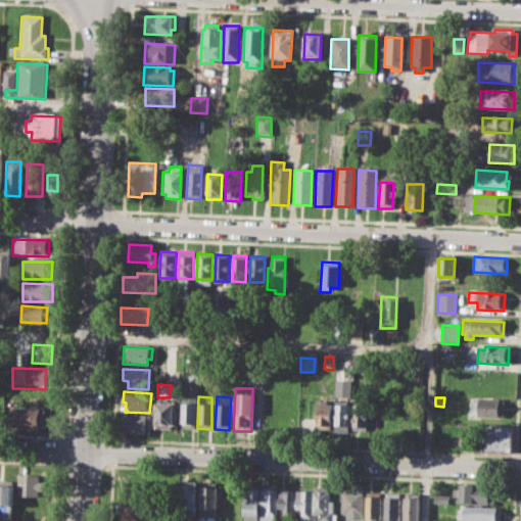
[(180,398),(196,399),(194,428),(179,427),(180,398)]
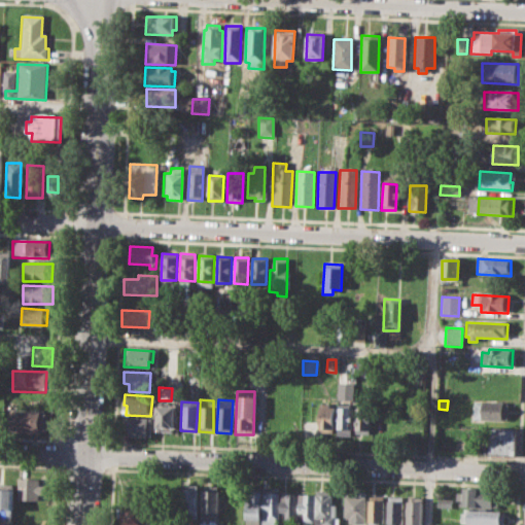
[(473,403),(505,405),(504,422),(471,420),(473,403)]
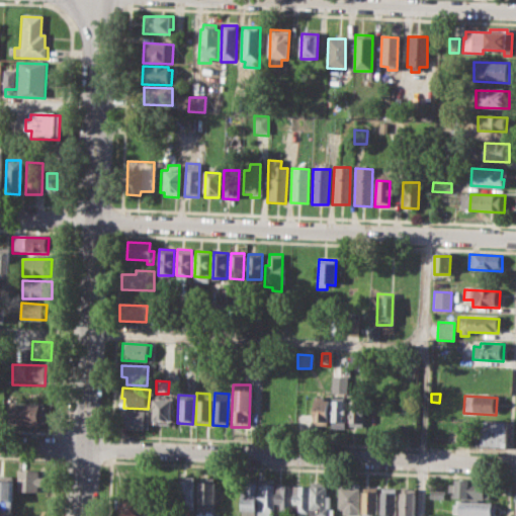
[(313,397),(323,398),(323,402),(327,402),(326,427),(311,426),(313,397)]
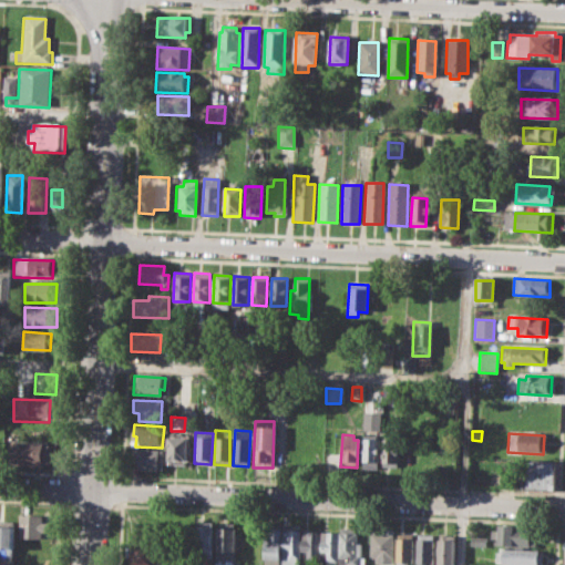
[(167,438),(186,439),(185,466),(166,466),(167,438)]
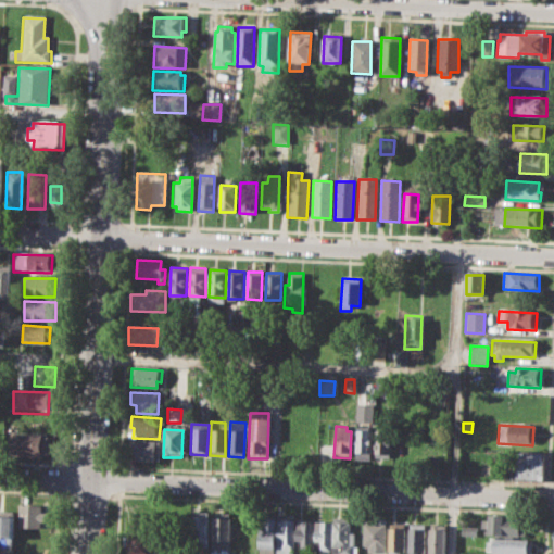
[(375,430),(390,431),(389,460),(374,458),(375,430)]
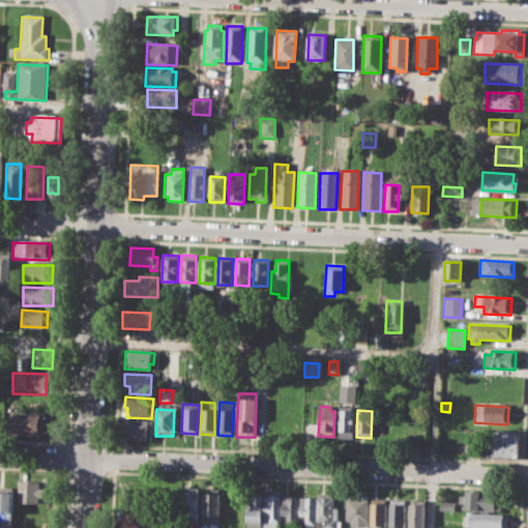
[(340,411),(354,411),(352,437),(338,436),(340,411)]
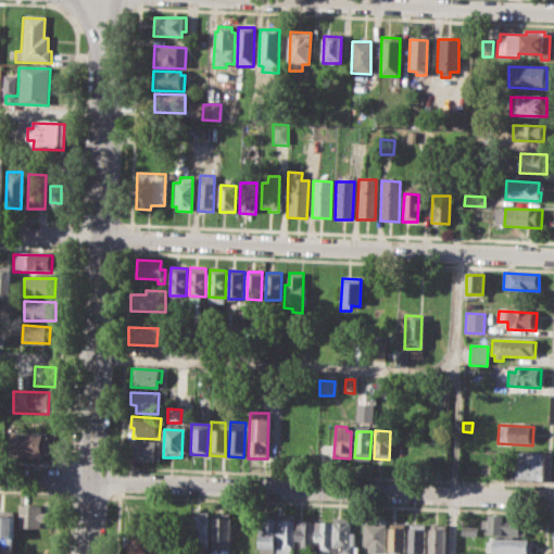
[(14,436),(46,437),(45,456),(13,455),(14,436)]
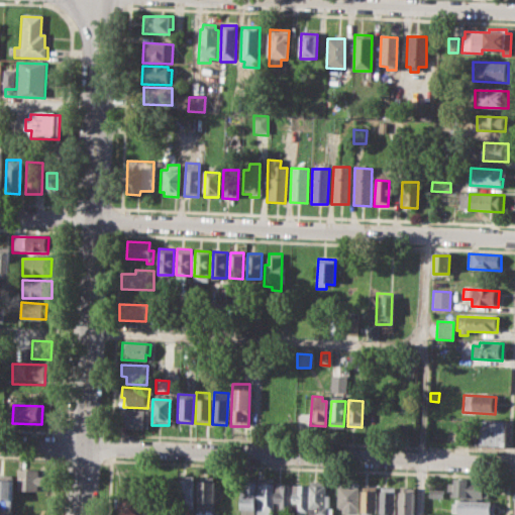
[(121,410),(146,411),(146,430),(123,429),(123,421),(120,421),(121,410)]
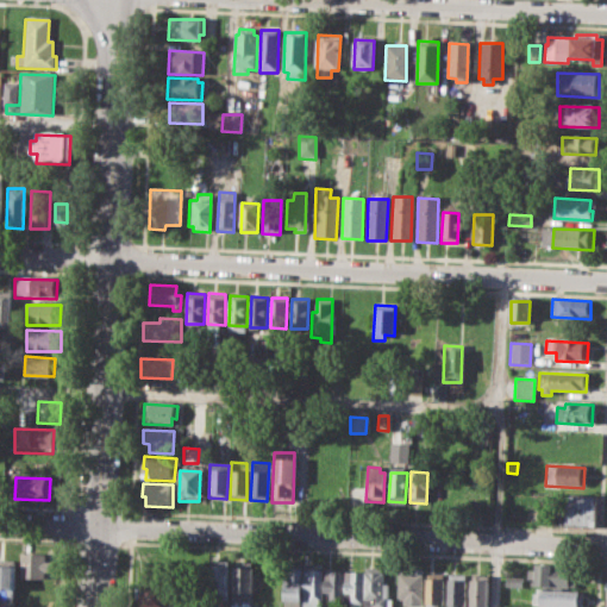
[(558,495),(595,498),(594,529),(557,526),(558,495)]
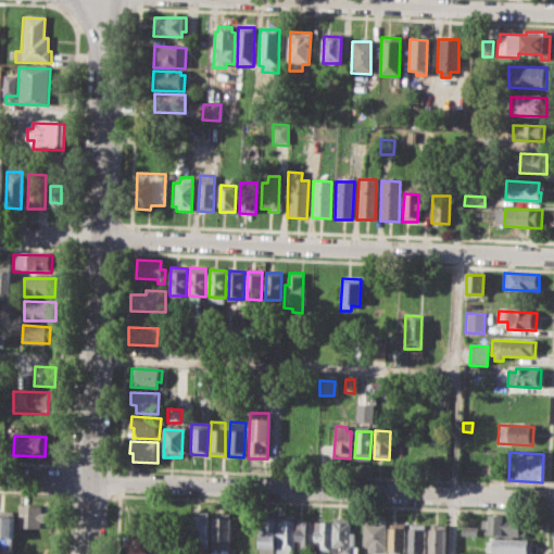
[(17,505),(41,507),(41,514),(46,514),(46,524),(40,524),(40,530),(16,528),(17,505)]
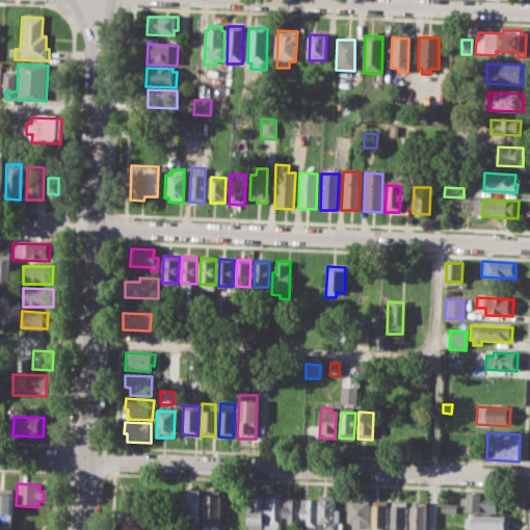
[(0,489),(11,491),(10,517),(0,517),(0,489)]
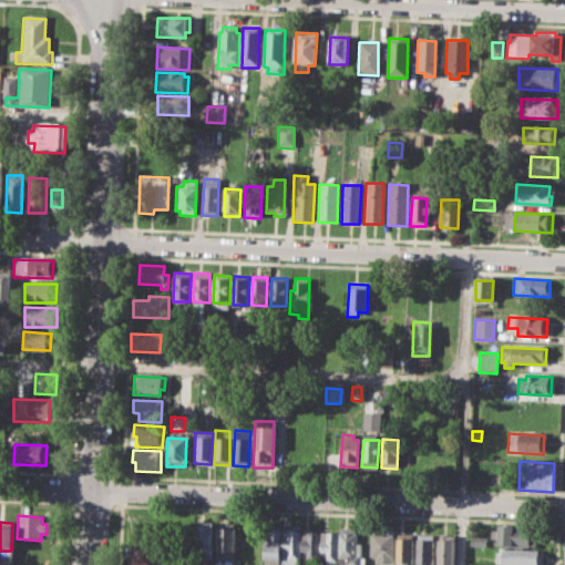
[(195,523),(211,524),(209,560),(193,560),(195,523)]
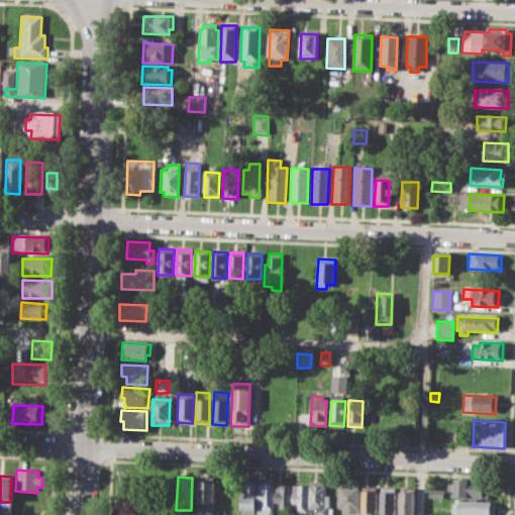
[(198,482),(202,482),(203,478),(213,479),(212,511),(197,510),(198,482)]
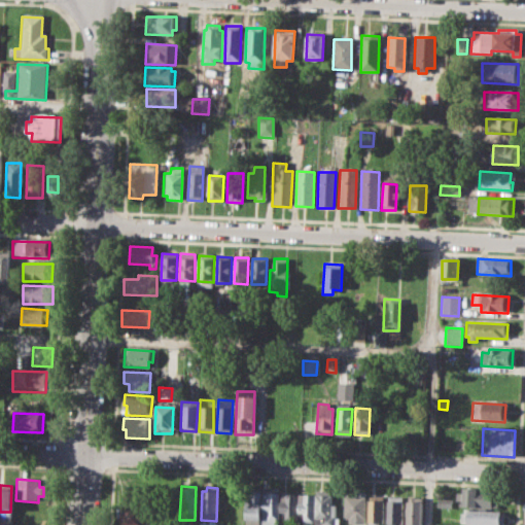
[(456,493),(461,493),(461,489),(496,490),(495,510),(461,508),(461,501),(455,501),(456,493)]
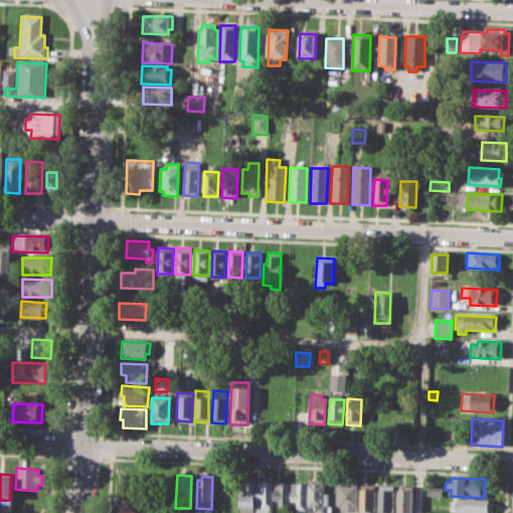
[(307,512),(309,481),(322,481),(321,496),(326,496),(326,507),(329,508),(329,512),(307,512)]
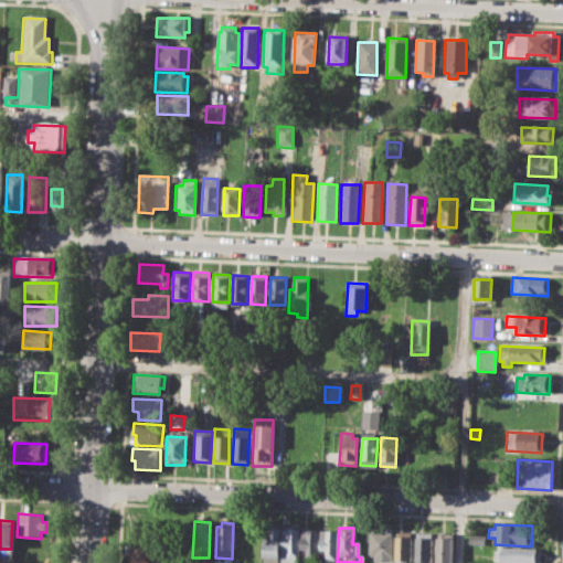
[(261,562),(262,529),(277,529),(276,562),(261,562)]
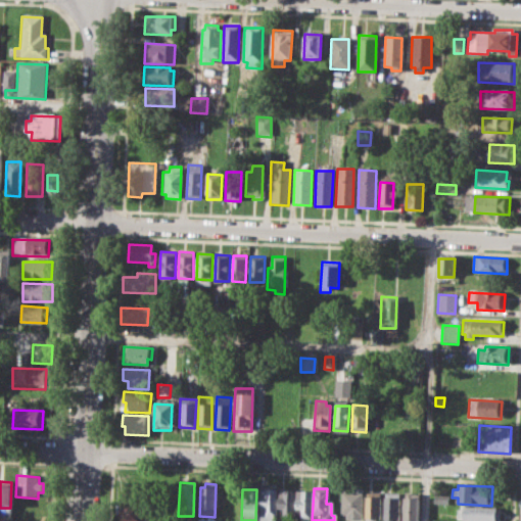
[(258,520),(259,489),(275,490),(274,520),(258,520)]
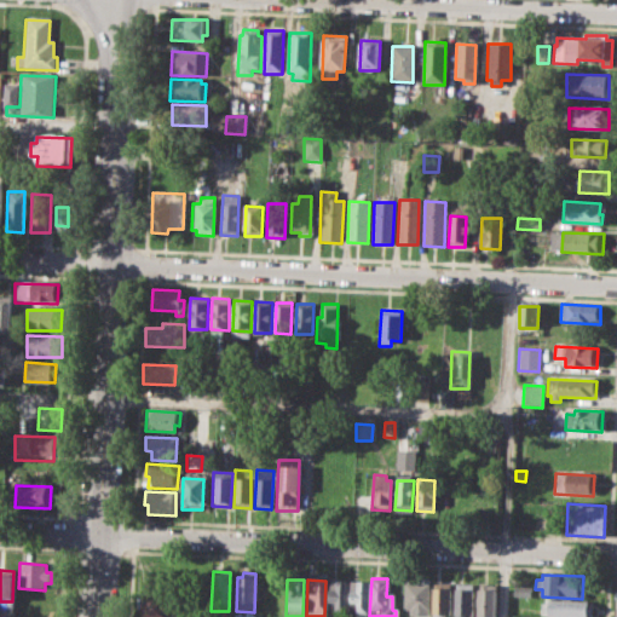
[(329,581),(345,582),(344,615),(334,613),(334,604),(328,604),(329,581)]
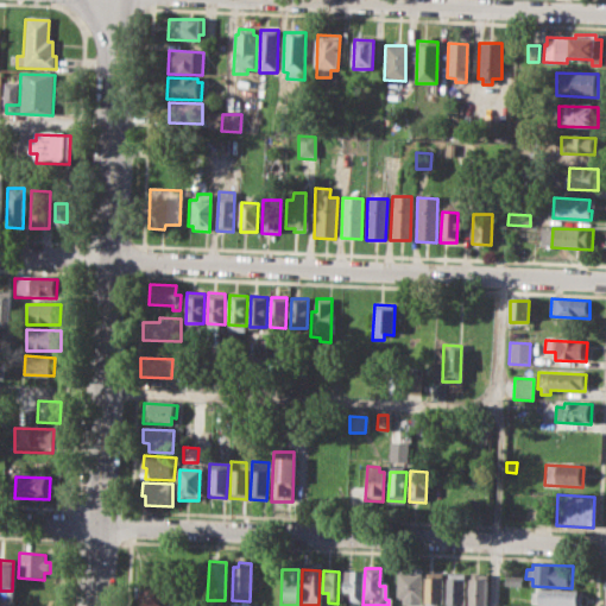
[(342,572),(359,572),(358,605),(346,605),(346,604),(341,603),(342,572)]
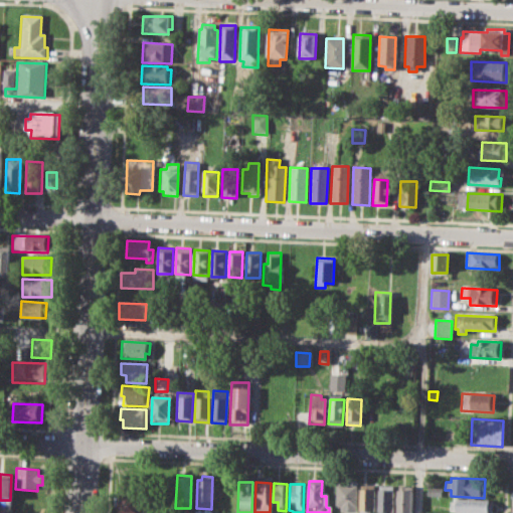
[(335,486),(354,487),(353,512),(339,512),(339,507),(335,506),(335,486)]
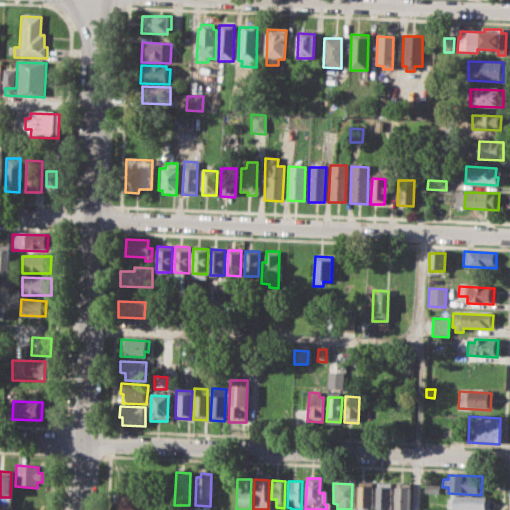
[(356,509),(357,483),(371,483),(370,509),(366,509),(356,509)]
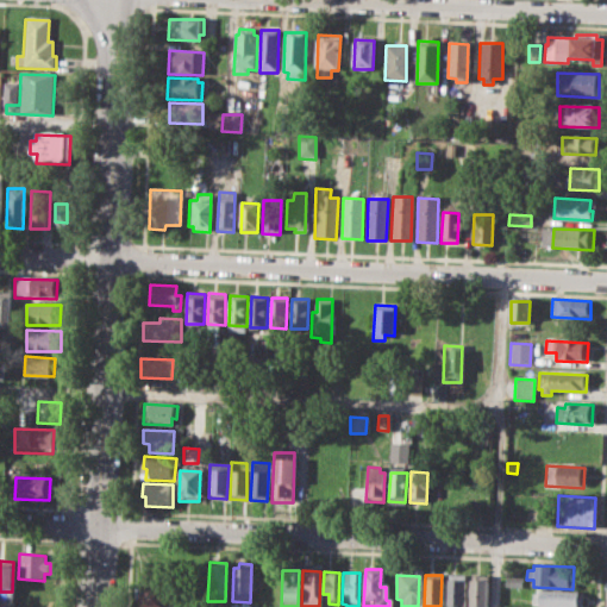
[(445,606),(446,576),(463,576),(462,606),(457,606),(445,606)]
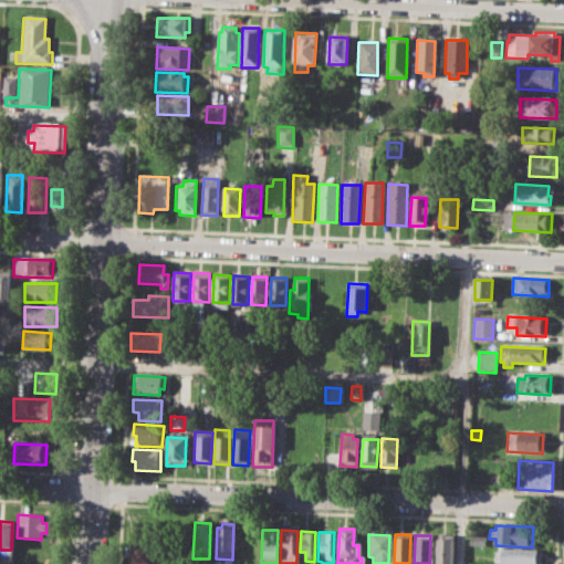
[(435,563),(436,535),(451,535),(451,563),(435,563)]
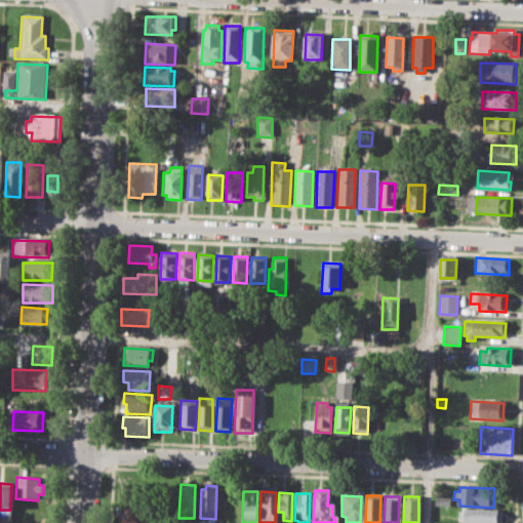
[(433,497),(448,497),(448,508),(433,507),(433,497)]
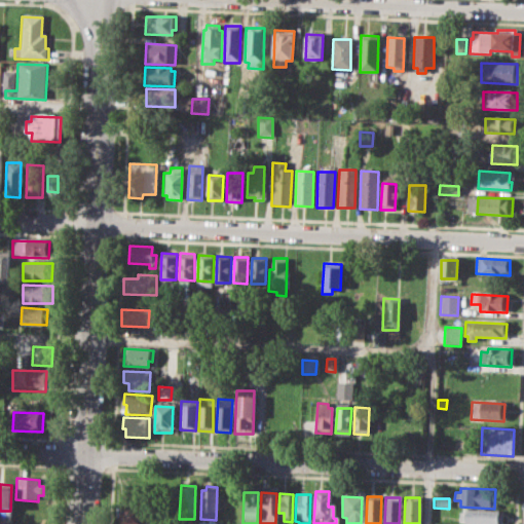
[(118,523),(119,507),(148,508),(147,523),(118,523)]
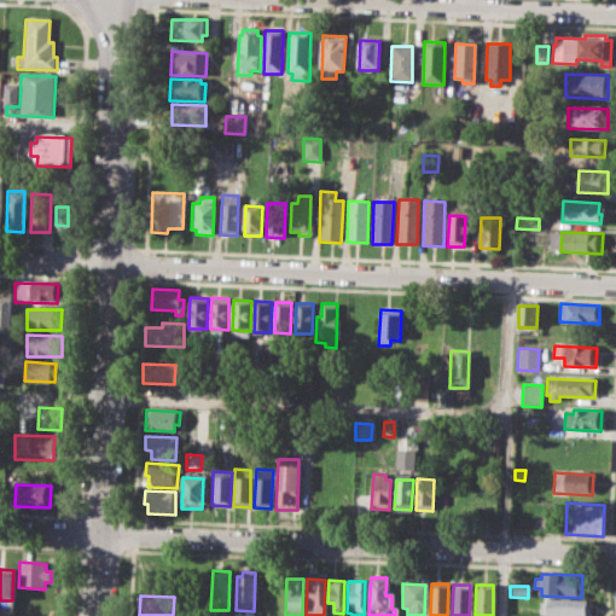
[(542,599),(588,600),(588,615),(536,615),(536,604),(542,604),(542,599)]
